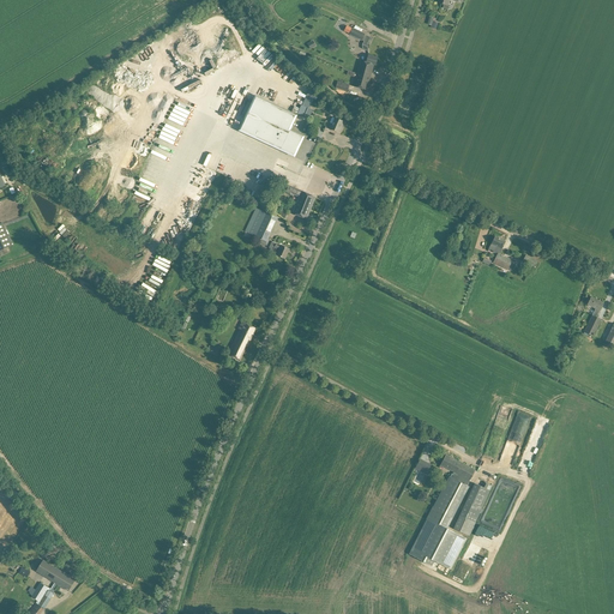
[(429,17),(427,24),(432,25),(431,28),(437,29),(438,23),(433,22),(433,18),(429,17)]
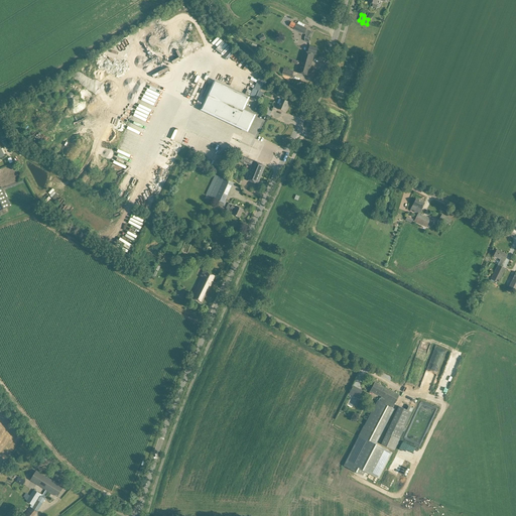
[(296,23),(294,29),(303,33),(306,28),(296,23)]
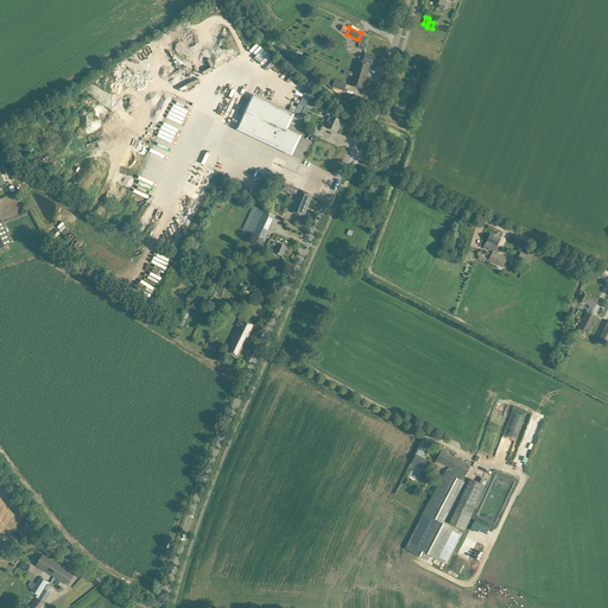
[(265,45),(251,45),(251,55),(258,55),(258,67),(264,67),(265,45)]
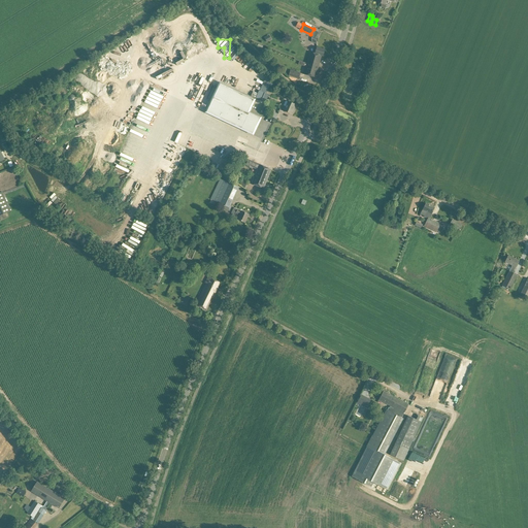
[(325,50),(320,48),(317,47),(315,54),(310,53),(307,63),(318,66),(321,56),(323,56),(325,50)]
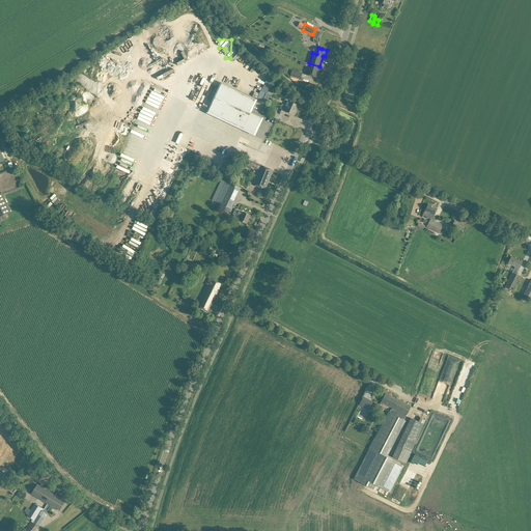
[(175,59),(177,65),(186,62),(183,56),(175,59)]
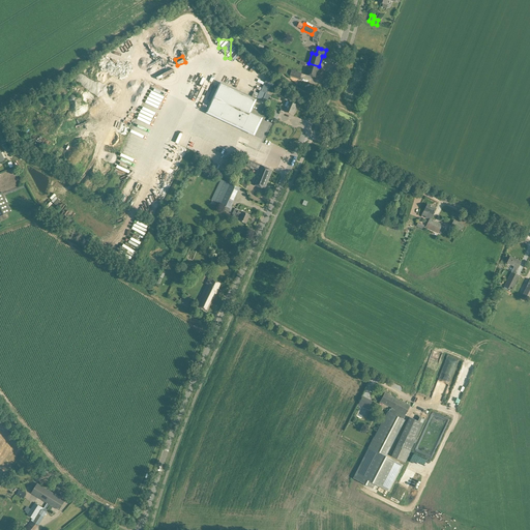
[(316,78),(319,66),(308,63),(305,75),(312,77),(316,78)]
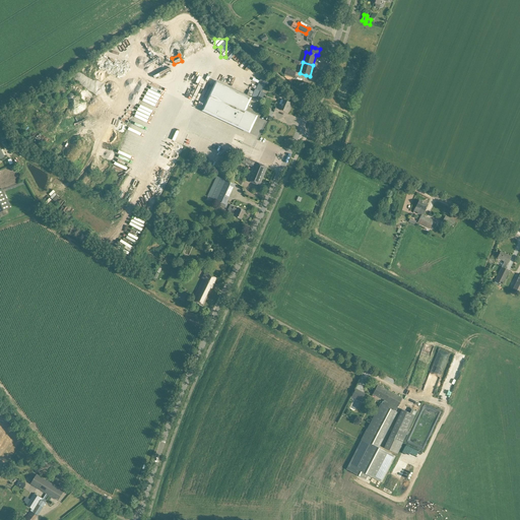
[(154,77),(171,69),(168,63),(151,71),(154,77)]
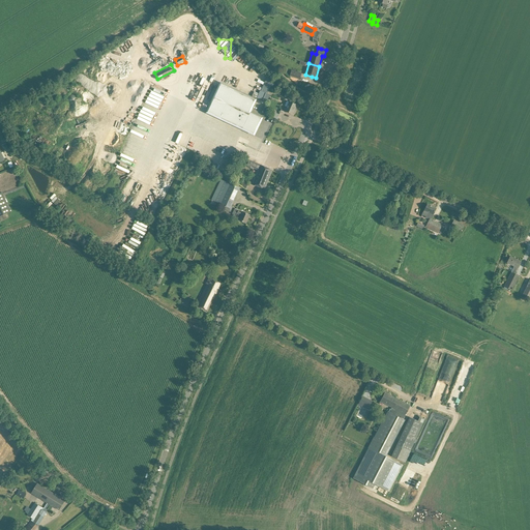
[(249,113),(256,99),(221,83),(206,113),(242,129),(242,128),(254,135),(261,118),(249,113)]
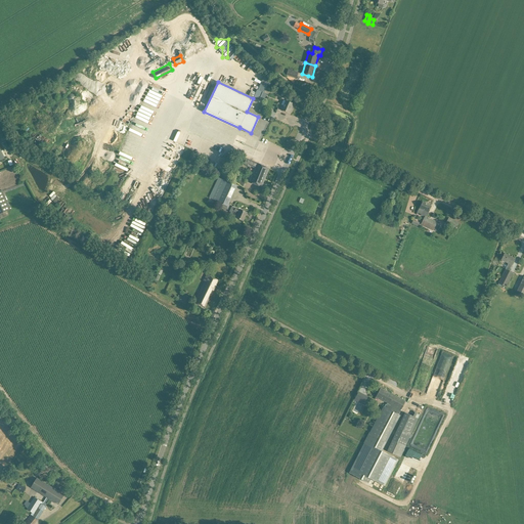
[(262,82),(258,89),(264,92),(268,84),(262,82)]
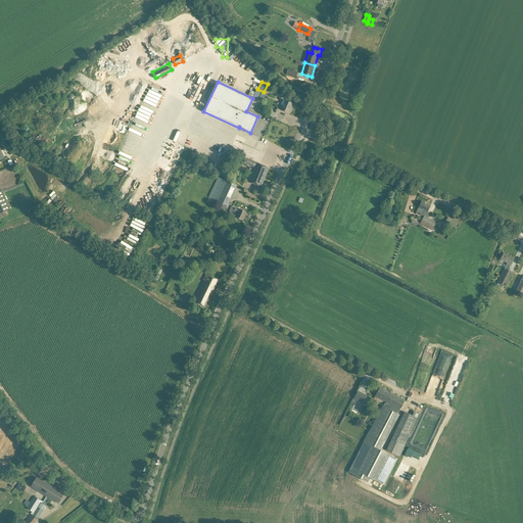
[(148,89),(137,114),(148,120),(147,122),(150,123),(162,95),(148,89)]
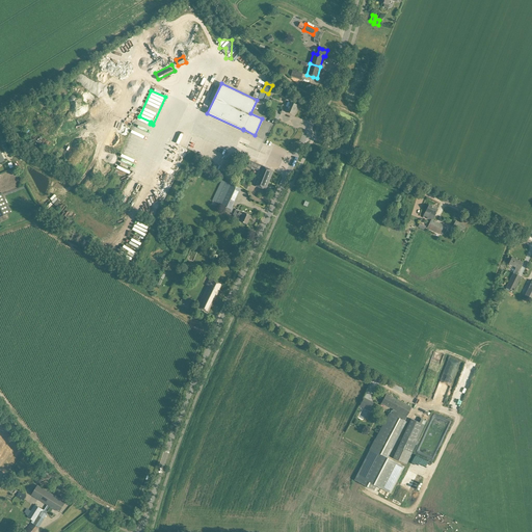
[(298,105),(293,103),(290,102),(288,108),(286,107),(285,111),(288,112),(293,114),(295,109),(296,109),(298,105)]
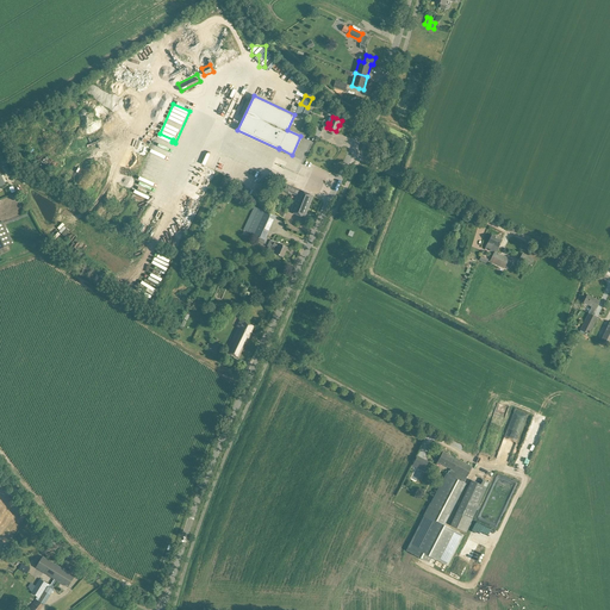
[(159,143),(157,147),(154,144),(153,148),(168,155),(170,148),(159,143)]
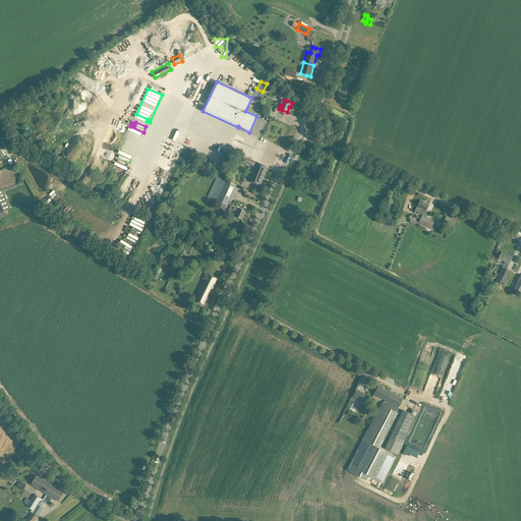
[(175,141),(188,147),(192,135),(179,130),(175,141)]
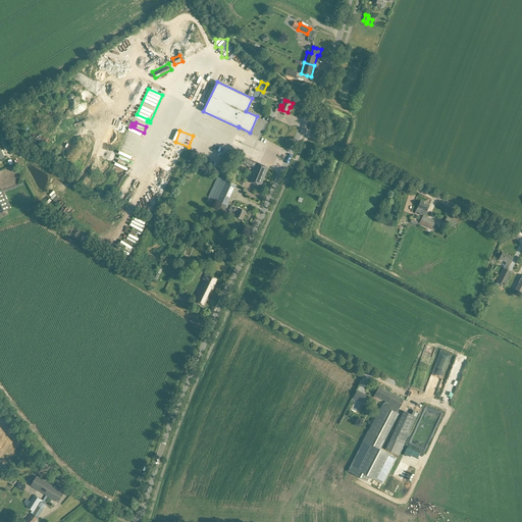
[(126,138),(140,142),(142,136),(128,132),(126,138)]
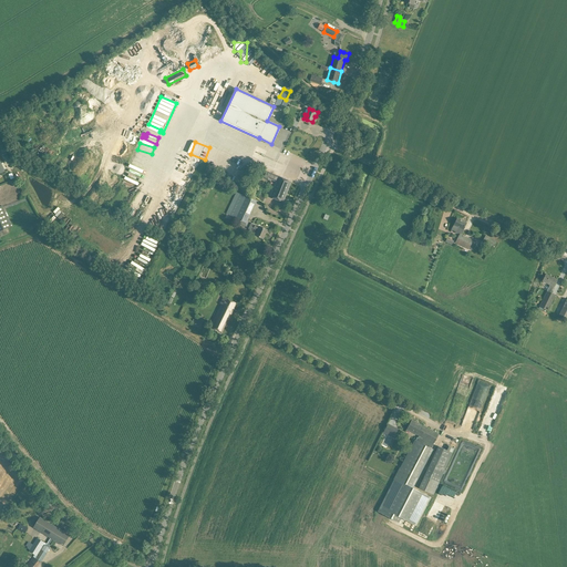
[(123,173),(130,156),(115,150),(109,166),(123,173)]
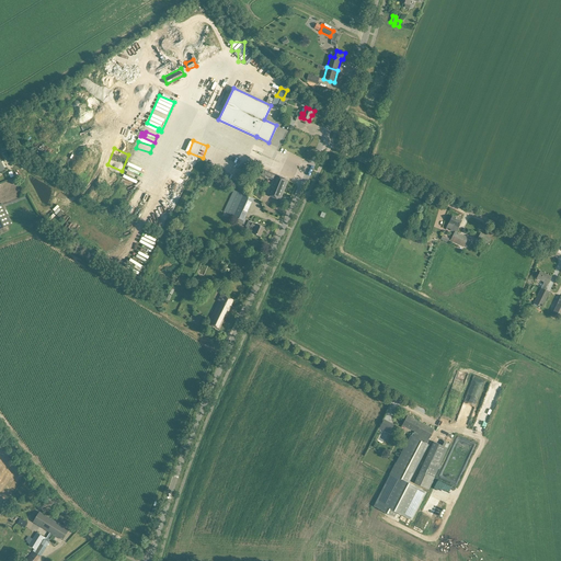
[(140,171),(146,161),(132,155),(125,169),(136,173),(138,170),(140,171)]
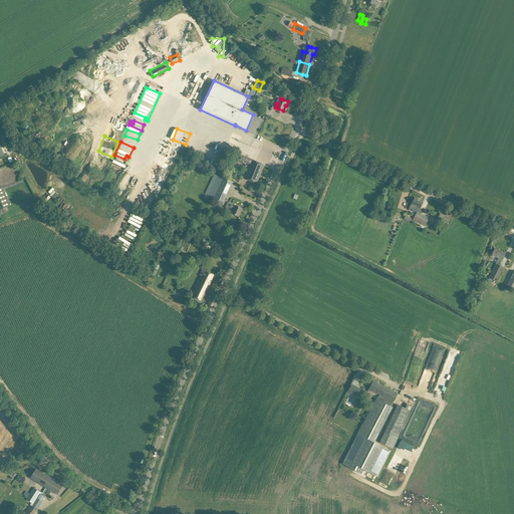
[(264,165),(259,163),(253,161),(247,174),(245,179),(256,183),(264,165)]
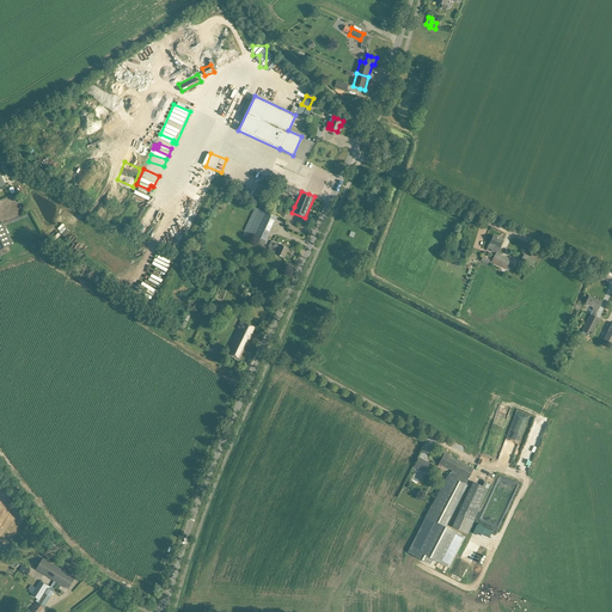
[(259,209),(249,232),(259,238),(257,242),(265,245),(269,239),(267,238),(276,218),(270,215),(259,209)]
